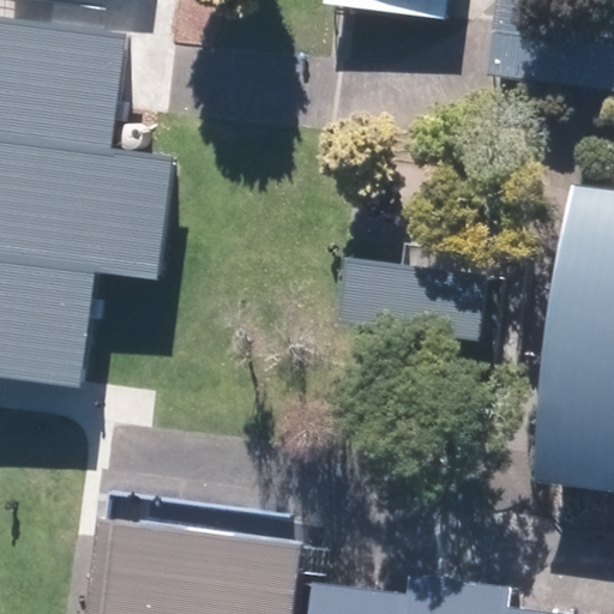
[(323,0),(323,2),(331,4),(444,18),(445,0),(323,0)]
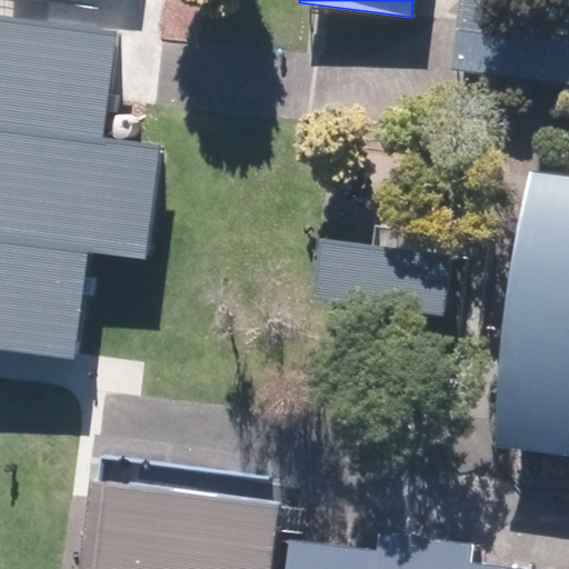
[(568,42),(495,33),(496,26),(499,0),(459,0),(450,68),(551,81),(568,82),(568,42)]
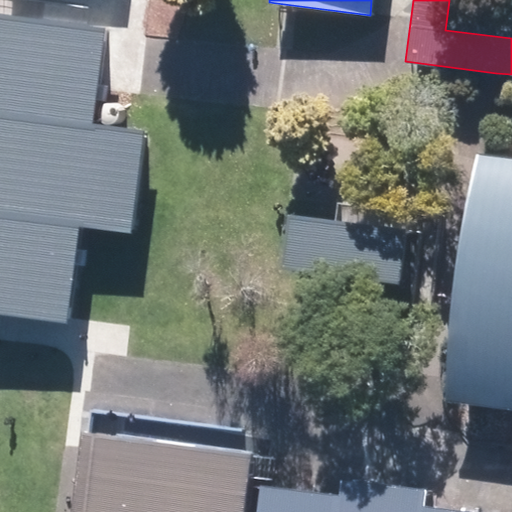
[(0,312),(65,321),(66,313),(78,219),(129,226),(141,132),(134,131),(116,129),(90,126),(103,28),(0,14),(0,312)]
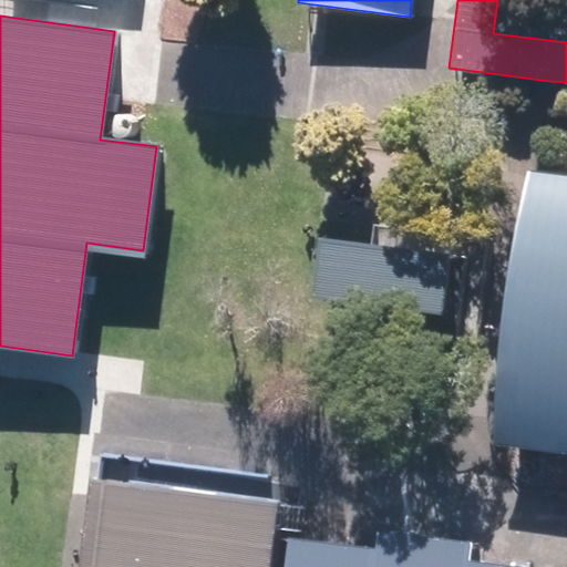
[(109,120),(107,123),(107,127),(110,132),(113,135),(116,137),(121,137),(125,137),(129,135),(132,132),(134,127),(134,123),(133,120),(131,115),(127,113),(123,112),(120,111),(114,113),(111,115),(109,120)]
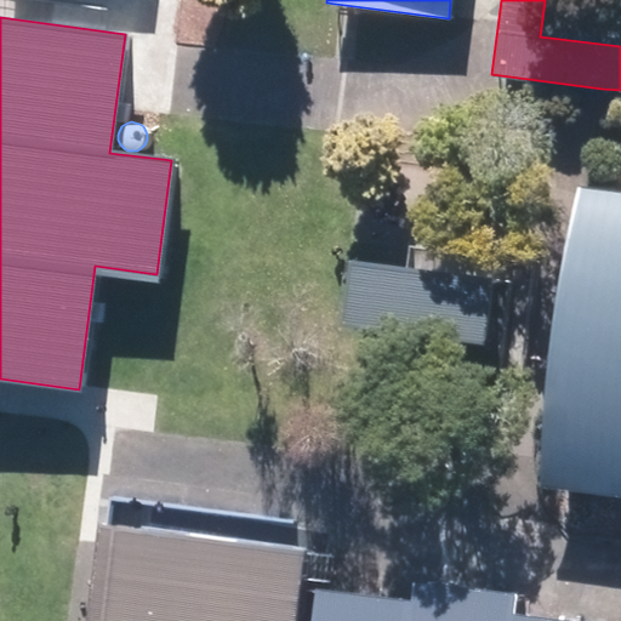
[(620,191),(585,187),(571,184),(535,482),(620,491),(620,191)]
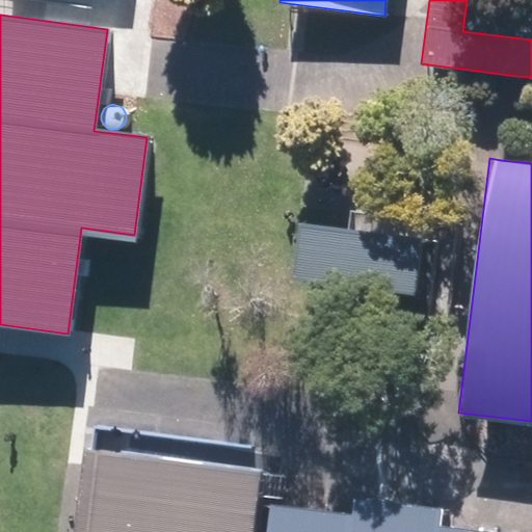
[(421,238),(299,222),(292,280),(401,293),(415,295),(421,238)]
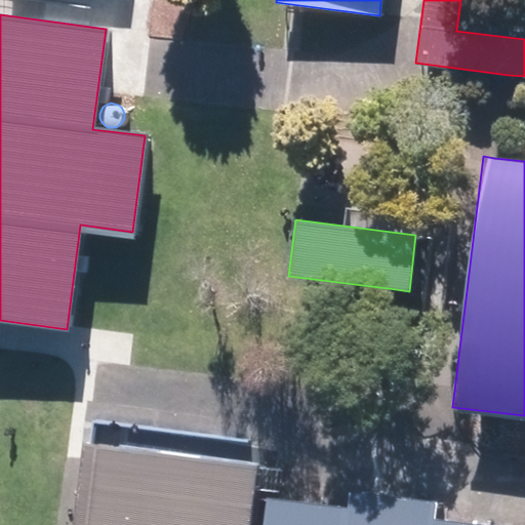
[(83,444),(73,524),(454,524),(430,522),(432,505),(352,494),(350,511),(250,498),(254,465),(83,444)]
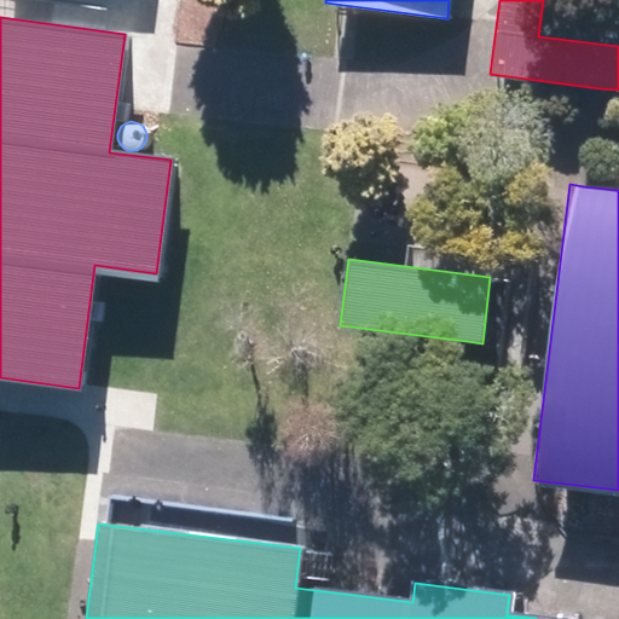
All buildings are outlined.
